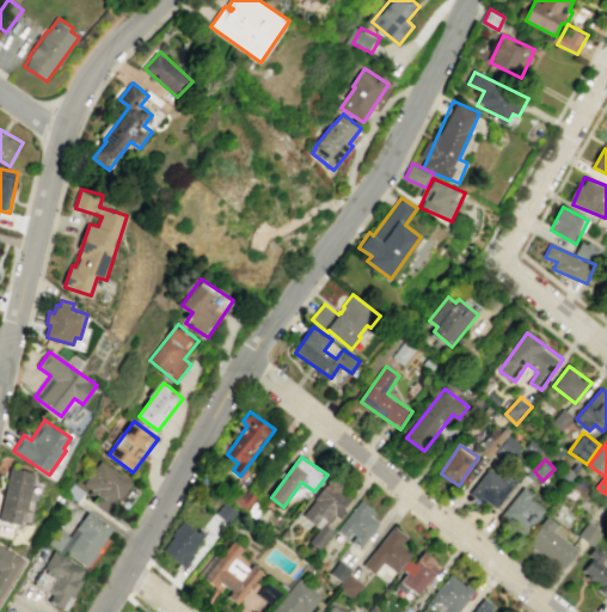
[(105,460),(134,483),(122,499),(120,497),(109,512),(96,503),(103,496),(87,484),(105,460)]
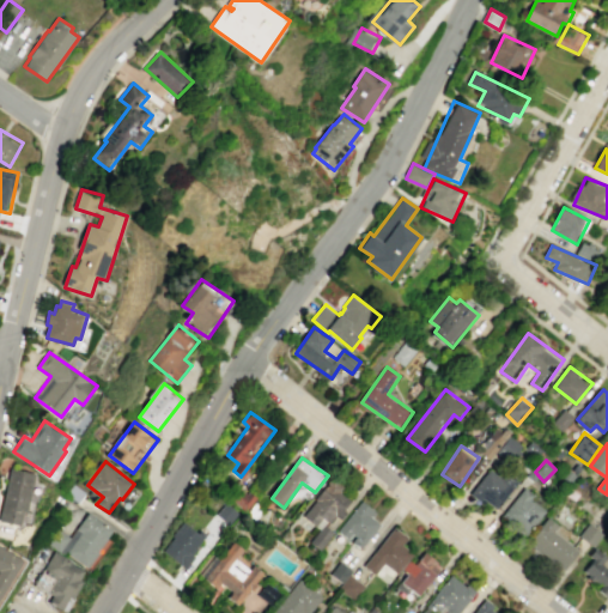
[(498,510),(518,484),(494,466),(474,492),(498,510)]
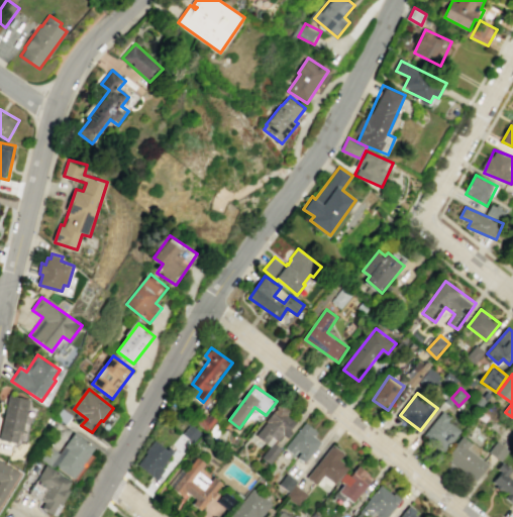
[(11,394),(0,439),(17,443),(20,431),(24,432),(32,399),(11,394)]
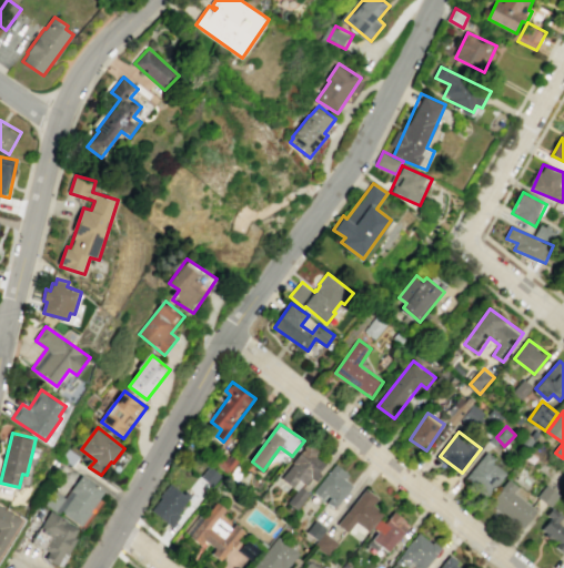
[(284,477),(300,490),(290,503),(300,509),(313,492),(309,488),(329,463),(320,455),(322,450),(311,443),(284,477)]
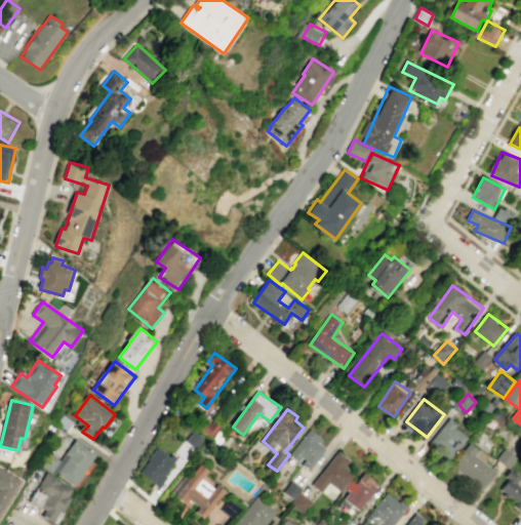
[(199,427),(213,437),(221,427),(206,416),(199,427)]
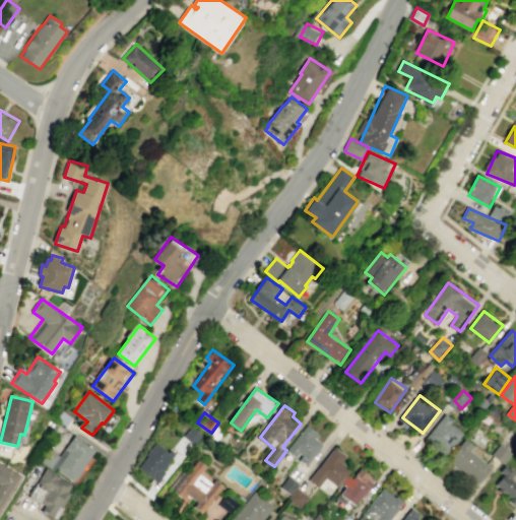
[(449,455),(465,430),(444,415),(428,441),(449,455)]
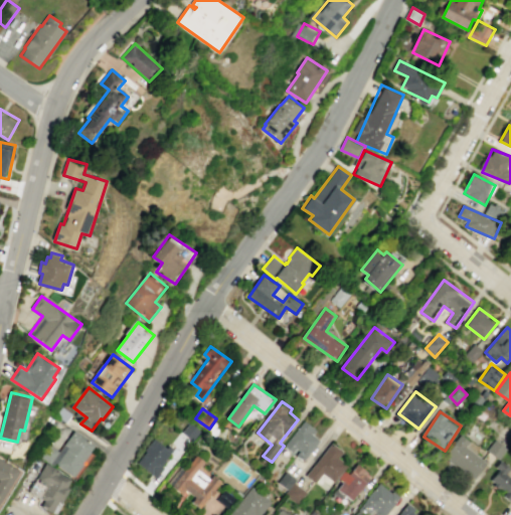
[(192,422),(203,431),(195,441),(184,433),(192,422)]
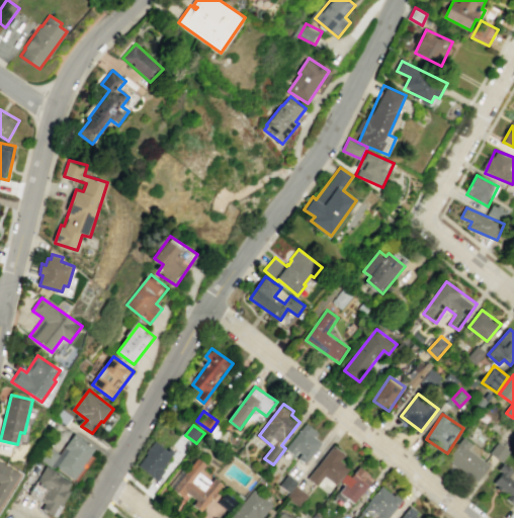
[(325,437),(304,425),(289,451),(310,463),(325,437)]
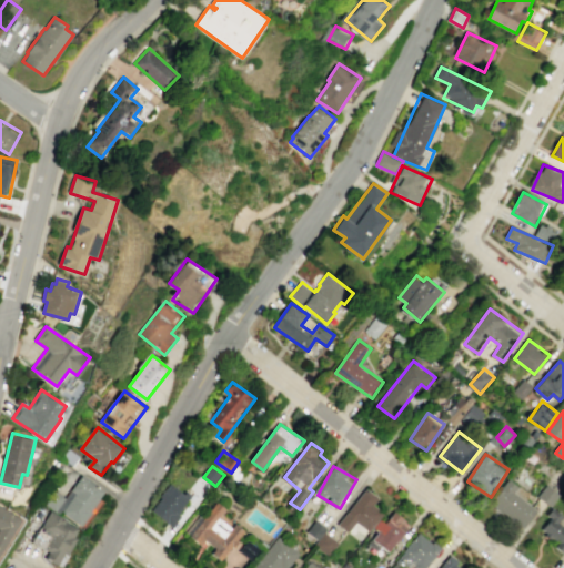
[(86,476),(106,490),(100,498),(104,501),(87,526),(83,523),(82,525),(63,510),(61,514),(44,500),(54,487),(69,497),(86,476)]
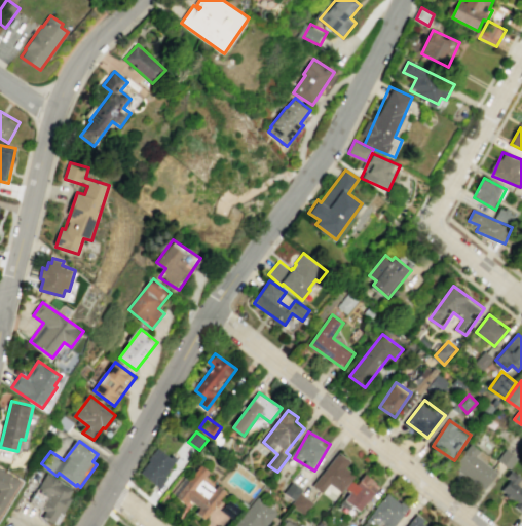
[(481,451),(477,456),(498,473),(485,489),(457,467),(461,463),(457,461),(472,444),(481,451)]
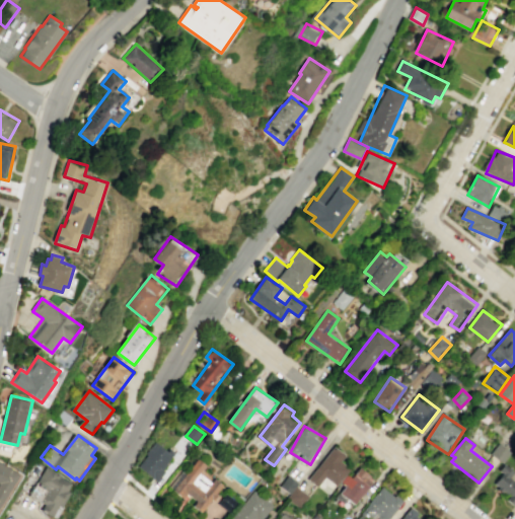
[(156,441),(169,451),(171,448),(176,452),(167,462),(169,464),(164,469),(166,471),(158,482),(140,465),(149,455),(147,453),(156,441)]
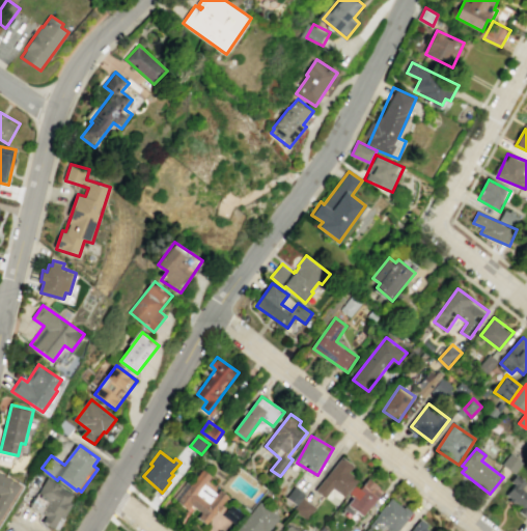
[(511,453),(524,463),(516,474),(503,465),(511,453)]
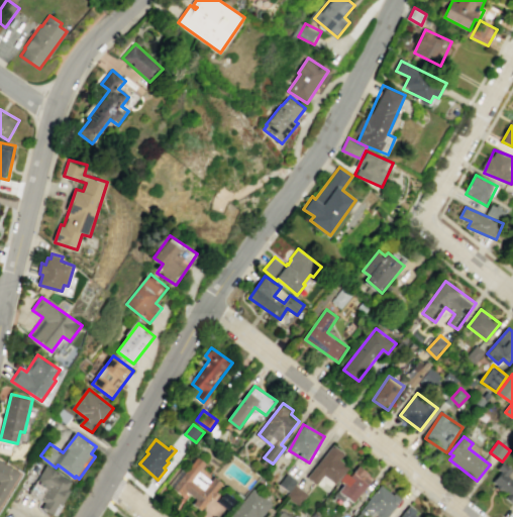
[(335,444),(346,453),(341,459),(350,467),(337,484),(325,475),(318,485),(309,478),(335,444)]
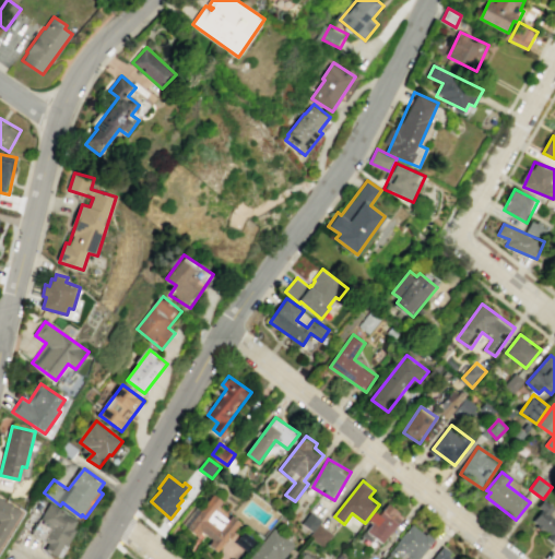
[(243,522),(234,515),(229,520),(217,509),(224,501),(215,494),(189,527),(203,538),(204,537),(221,549),(243,522)]
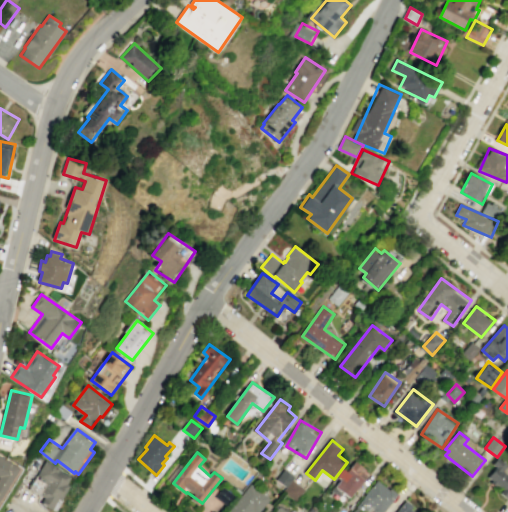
[(0,454),(21,467),(0,500),(0,454)]
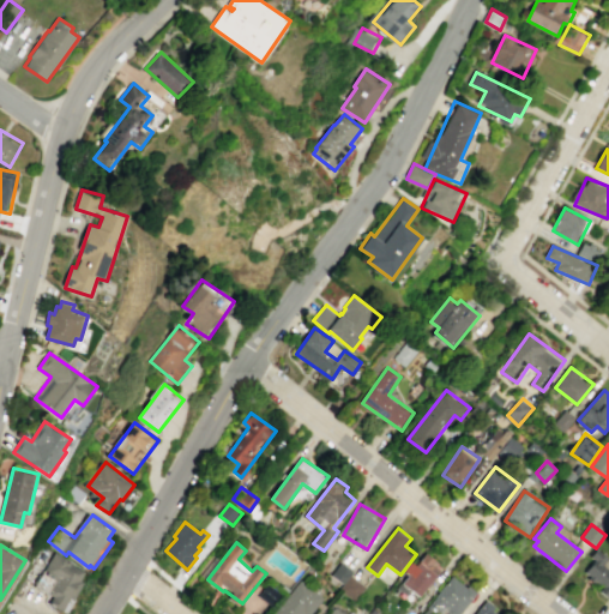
[(608,557),(601,551),(584,573),(608,593),(608,557)]
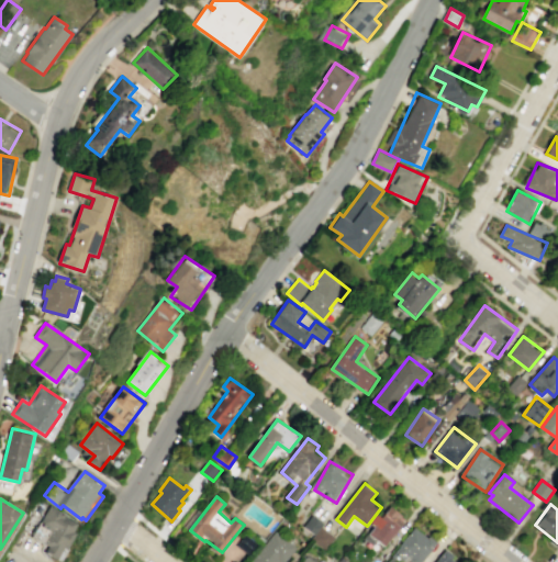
[(388,546),(408,517),(391,506),(381,521),(379,520),(370,535),(388,546)]
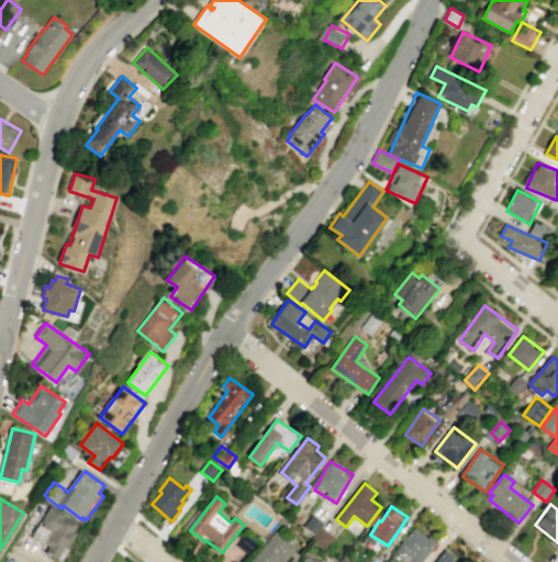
[(81,521),(51,507),(43,525),(54,529),(43,551),(58,559),(64,547),(69,549),(81,521)]
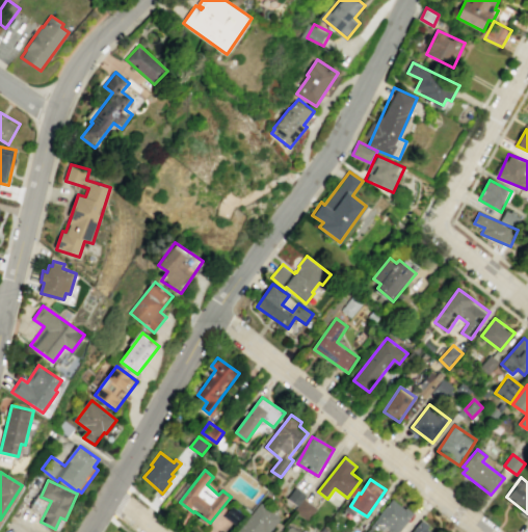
[(298,487),(308,495),(306,498),(319,508),(309,521),(296,510),(299,506),(289,498),(298,487)]
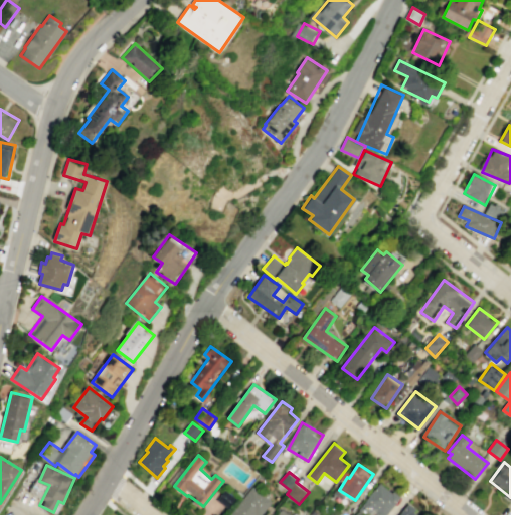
[(362,507),(372,514),(386,514),(400,497),(381,483),(362,507)]
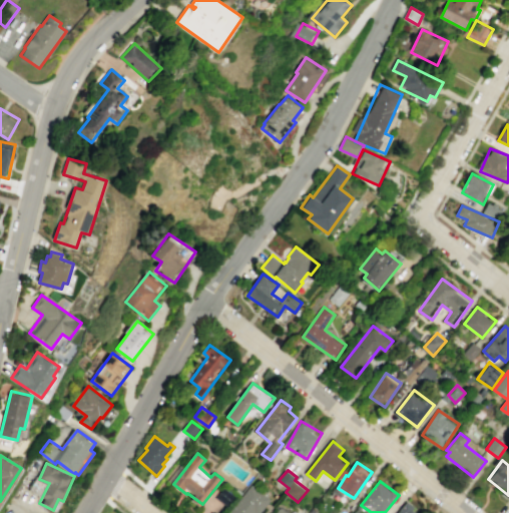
[(228,512),(252,484),(272,500),(261,512),(257,512),(256,512),(255,512),(228,512)]
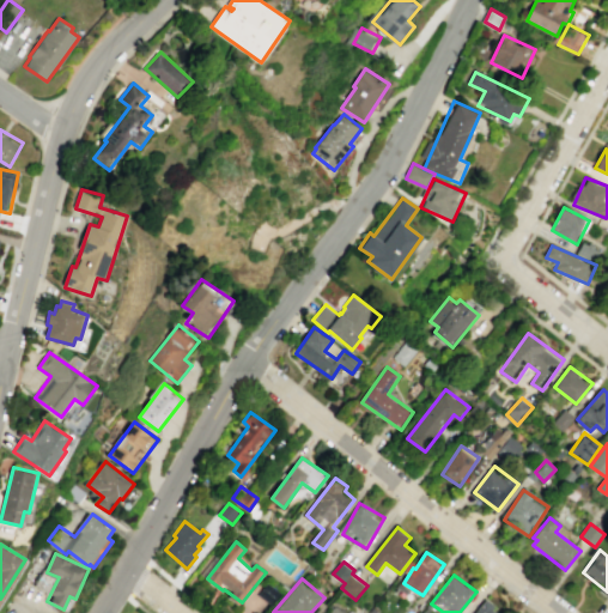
[(273,605),(283,592),(271,583),(261,596),(273,605)]
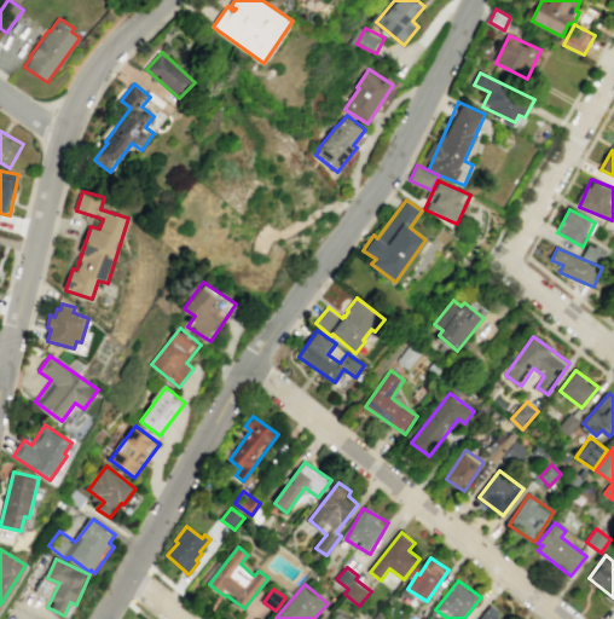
[(480,618),(505,618),(490,607),(480,618)]
